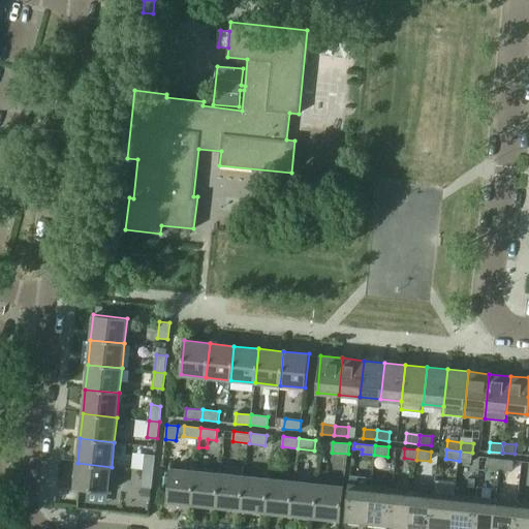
[(460,452),(459,461),(471,462),(472,453),(460,452)]
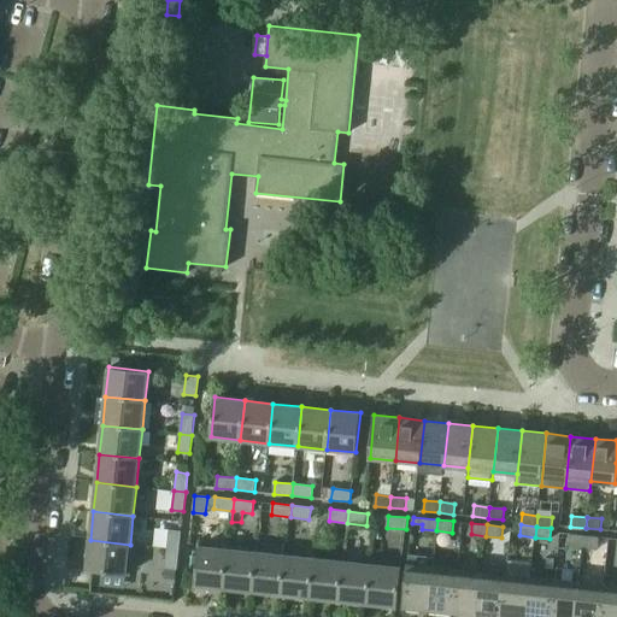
[(169,529),(168,548),(180,550),(181,530),(169,529)]
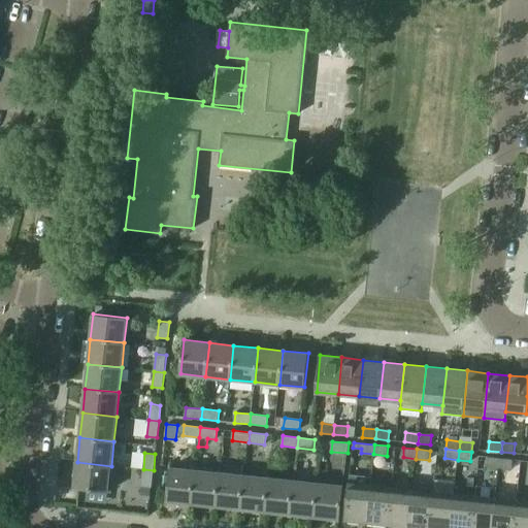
[(486,466),(499,467),(500,458),(487,457),(486,466)]
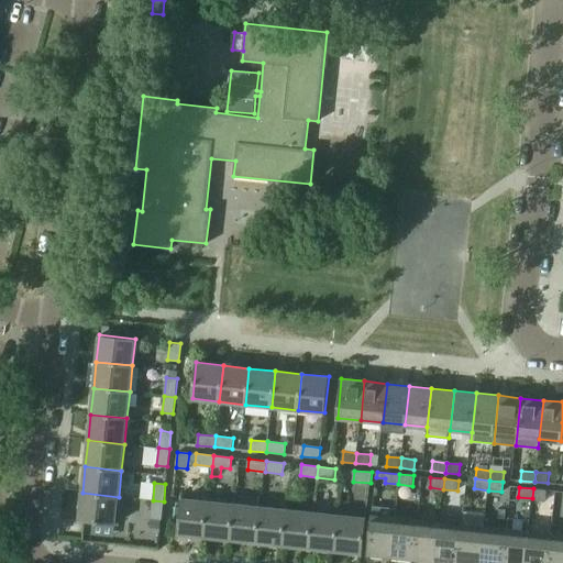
[(533,488),(532,498),(545,500),(547,489),(533,488)]
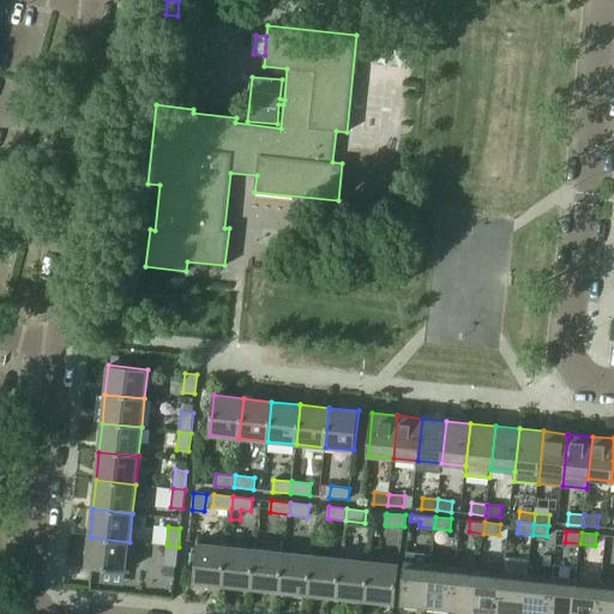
[(130,542),(90,537),(86,567),(126,571),(130,542)]
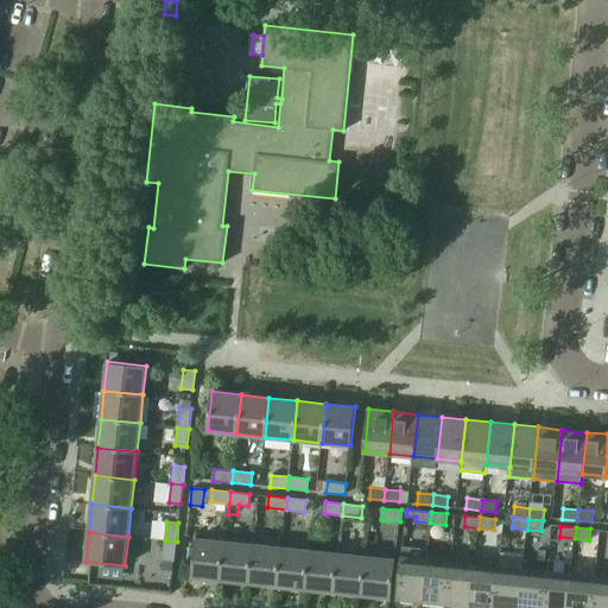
[(191,576),(221,580),(226,540),(196,538),(191,576)]
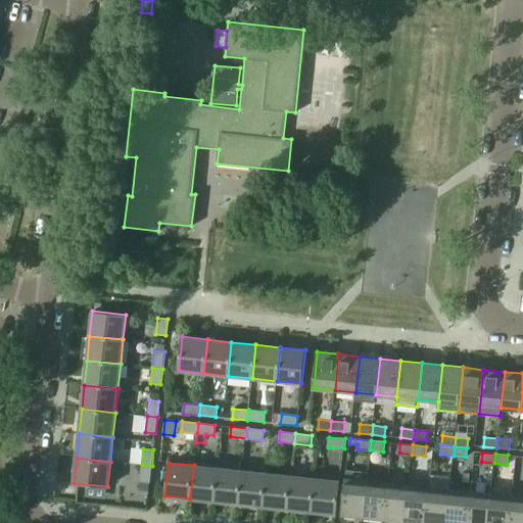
[(149,490),(152,466),(142,465),(139,489),(149,490)]
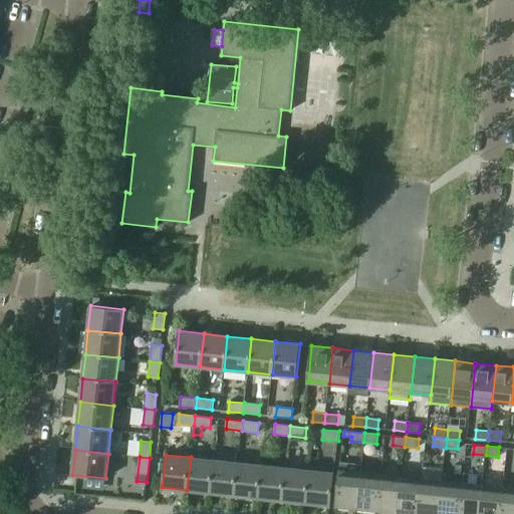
[(187,490),(211,493),(214,460),(191,457),(187,490)]
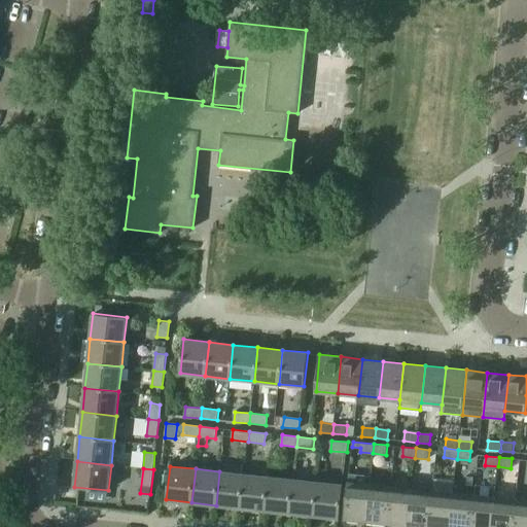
[(216,505),(241,507),(244,473),(219,471),(216,505)]
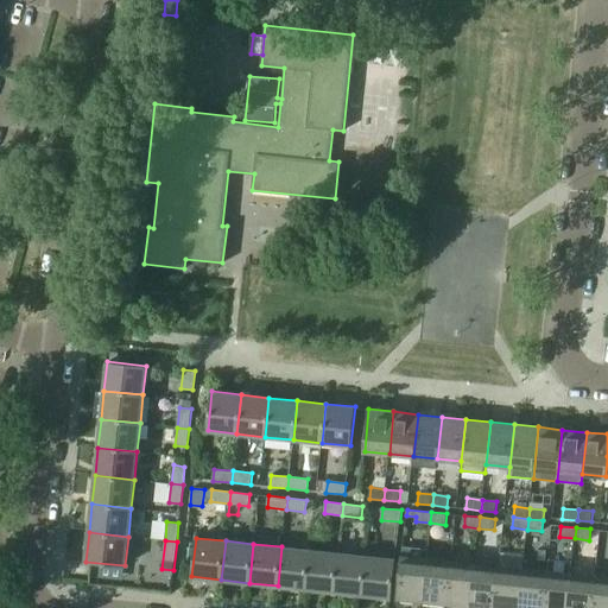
[(278,586),(306,589),(310,550),(282,546),(278,586)]
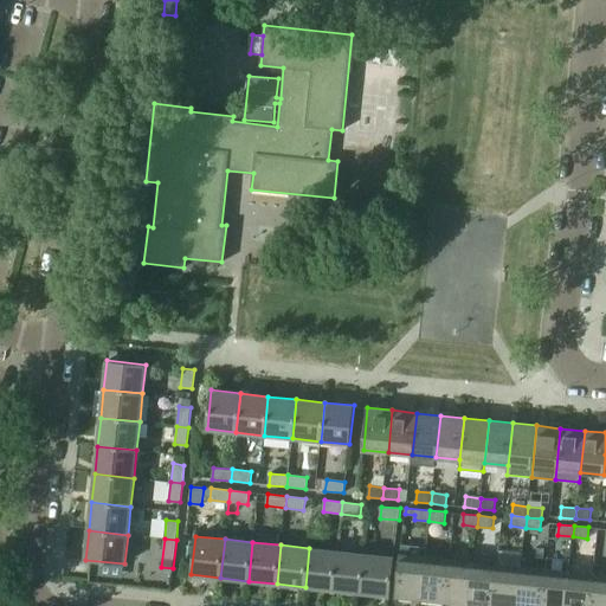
[(397,595),(420,599),(425,556),(426,547),(401,545),(397,595)]
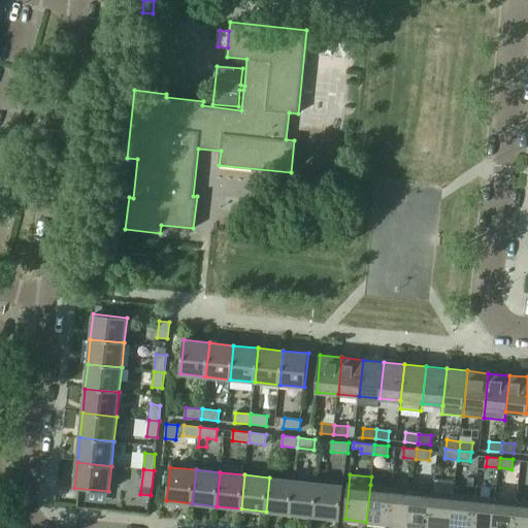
[(266,512),(290,514),(294,480),(269,477),(266,512)]
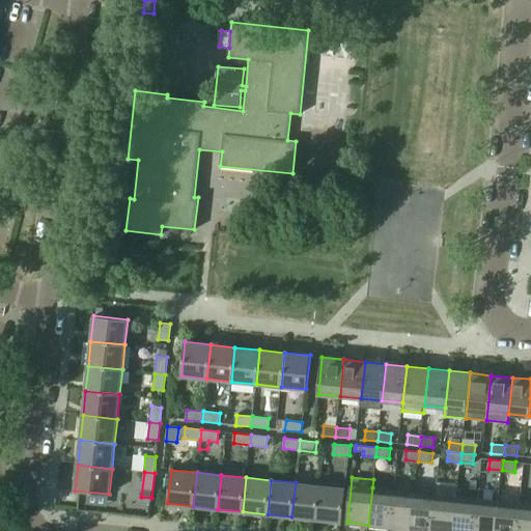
[(291,516),(316,520),(320,485),(296,482),(291,516)]
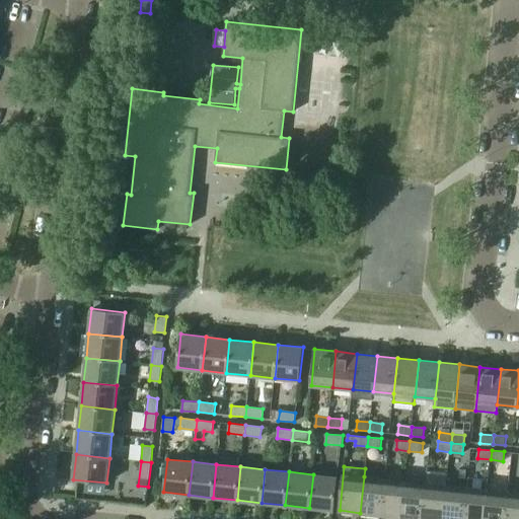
[(401,517),(420,518),(422,518),(426,484),(427,475),(406,473),(405,482),(401,517)]
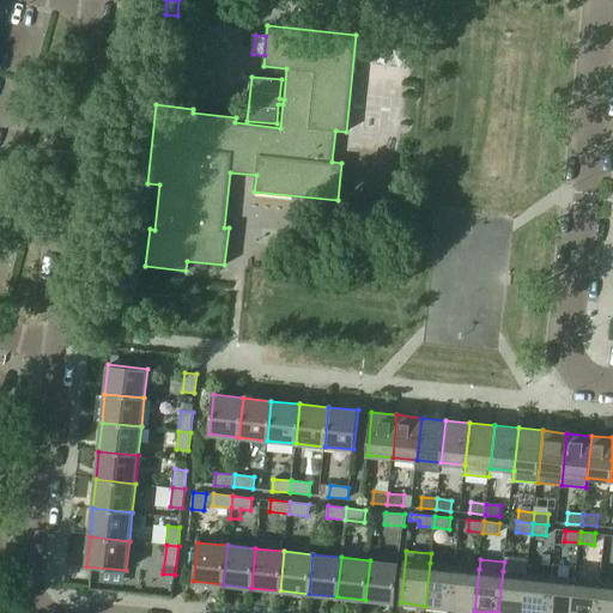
[(370,560),(365,600),(395,604),(399,564),(370,560)]
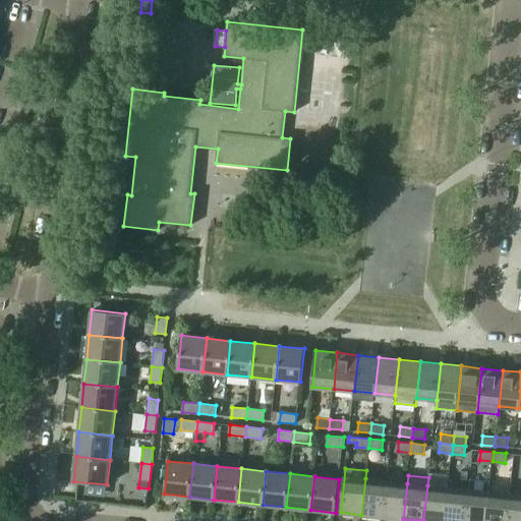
[(361,515),(383,517),(387,480),(365,478),(361,515)]
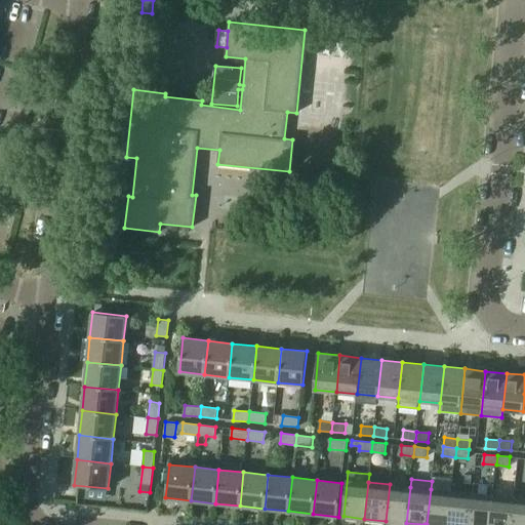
[(386,521),(406,523),(410,487),(390,484),(386,521)]
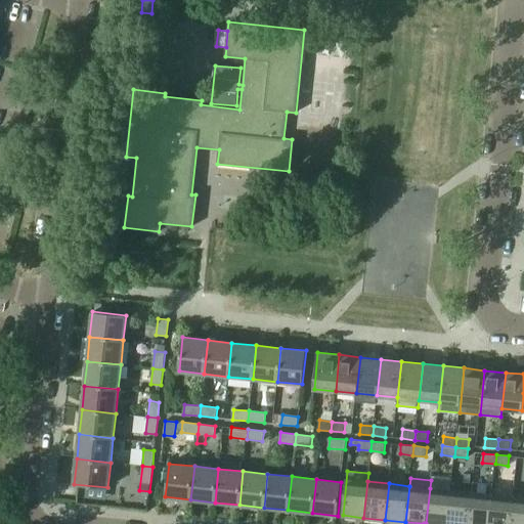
[(426,523),(446,523),(450,490),(430,488),(426,523)]
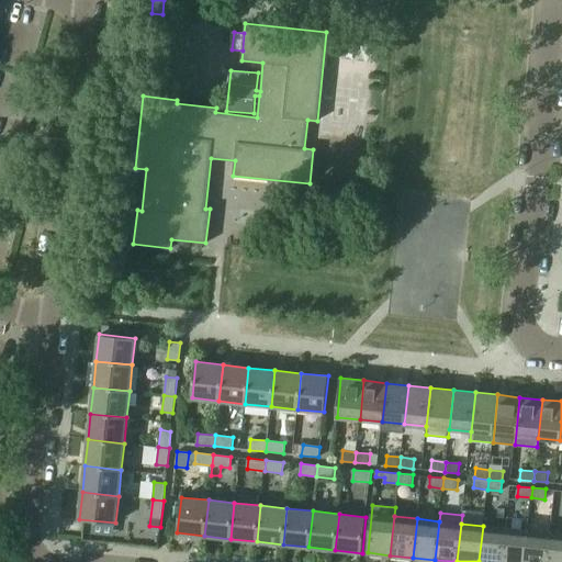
[(479,561),(502,561),(506,528),(483,526),(479,561)]
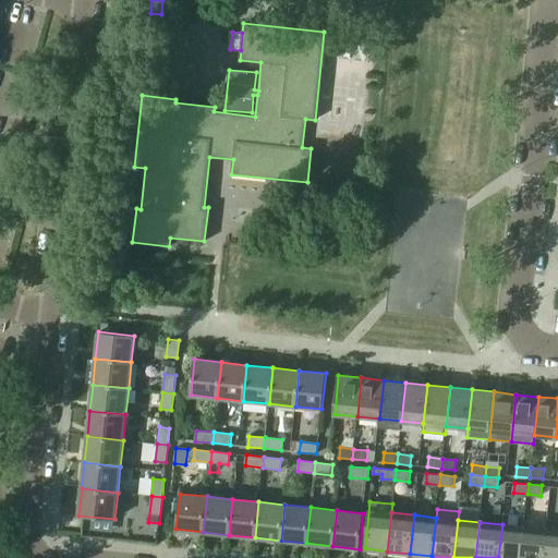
[(498,557),(520,557),(524,526),(502,524),(498,557)]
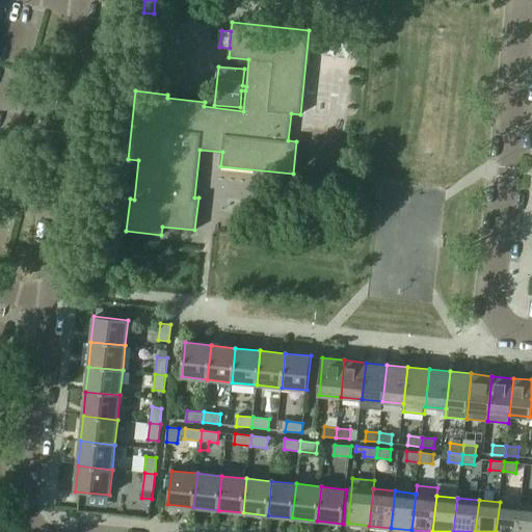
[(496,531),(517,531),(521,504),(500,502),(496,531)]
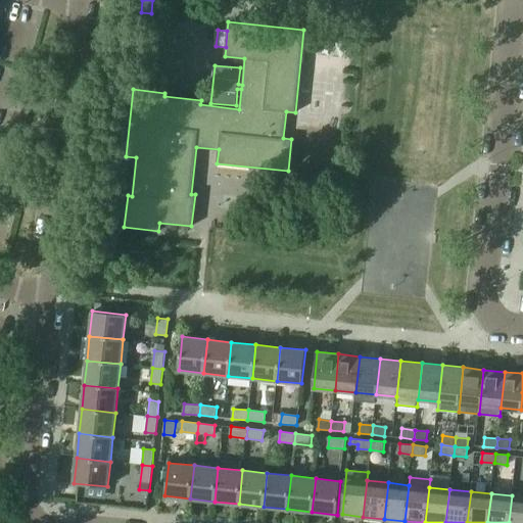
[(509,522),(522,522),(522,496),(512,495),(509,522)]
